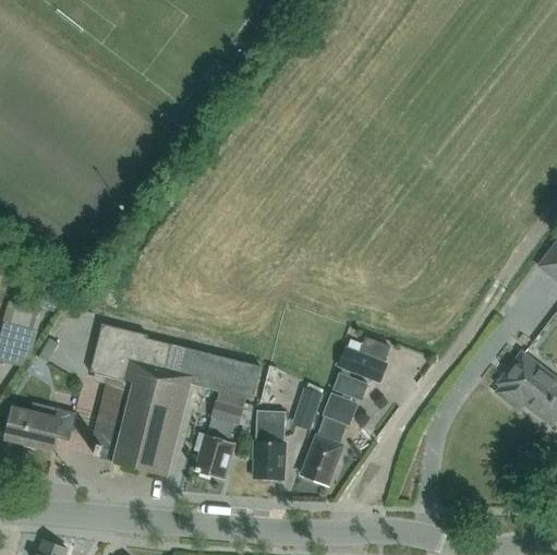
[(541,264),(556,276),(556,245),(556,244),(541,264)]
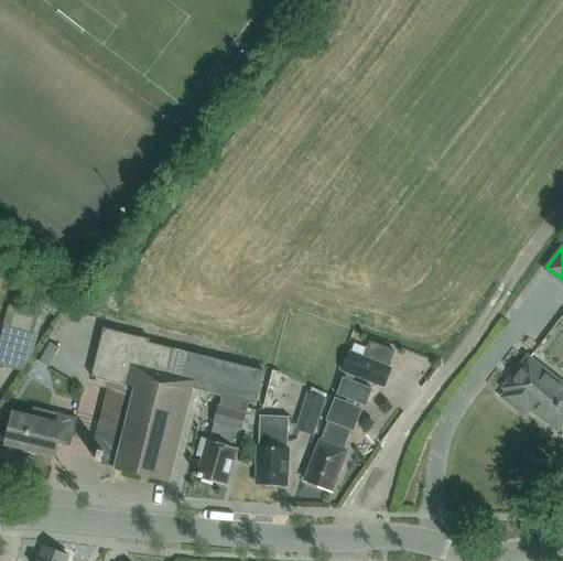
[(7,302),(2,323),(36,332),(42,311),(7,302)]
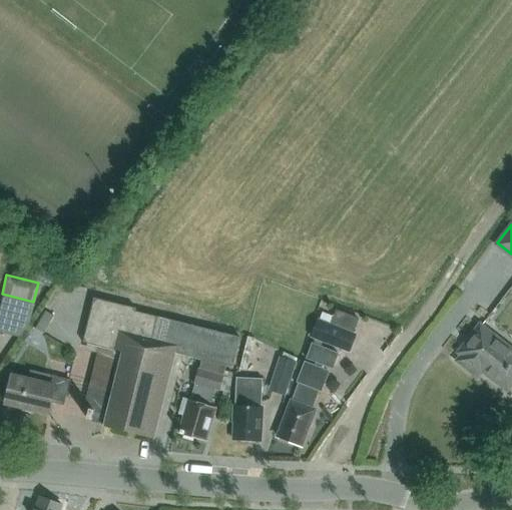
[(0,332),(5,334),(14,299),(2,297),(0,305),(0,332)]
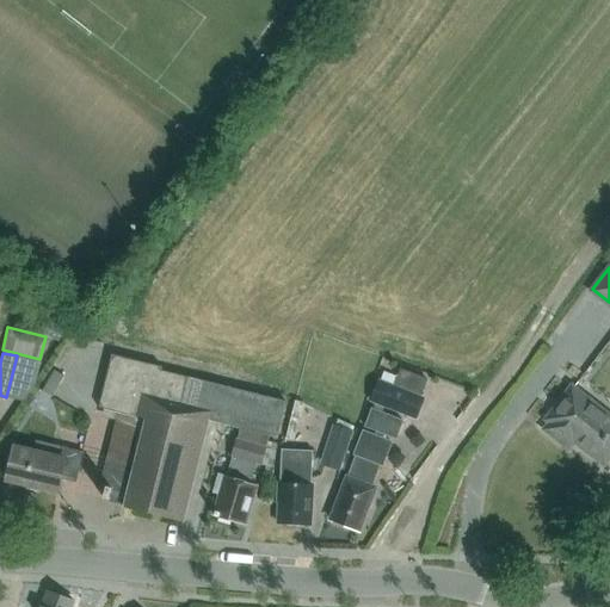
[(98,485),(125,493),(123,506),(182,520),(205,429),(203,429),(205,417),(239,425),(270,433),(275,434),(284,401),(159,370),(160,366),(112,353),(98,406),(118,412),(105,457),(98,485)]
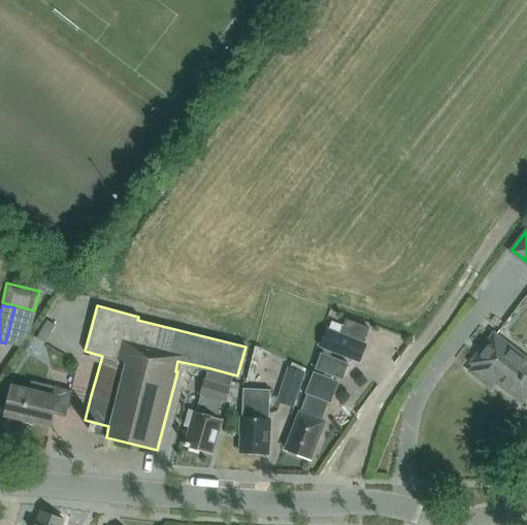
[(326,326),(319,343),(359,359),(366,342),(362,340),(368,326),(343,317),(338,331),(326,326)]
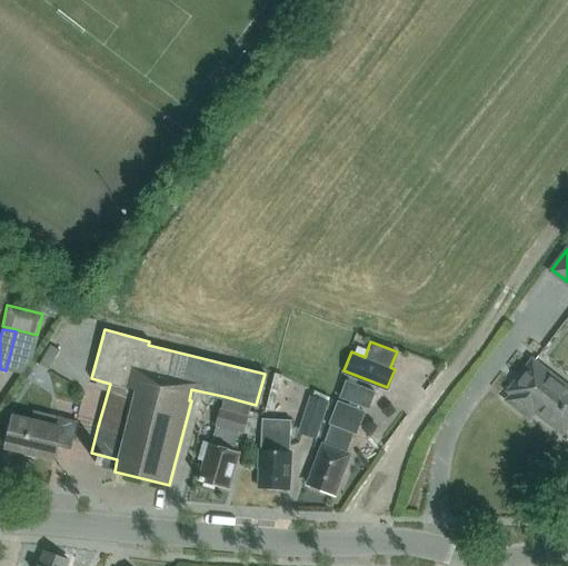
[(567,421),(567,387),(531,360),(510,389),(514,391),(508,398),(528,414),(534,407),(561,428),(567,421)]
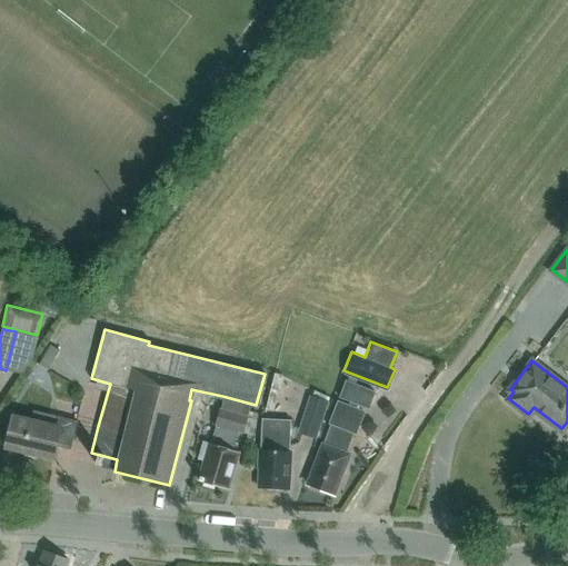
[(354,432),(362,409),(354,406),(355,401),(368,406),(375,389),(345,378),(339,395),(349,399),(348,404),(337,399),(329,421),(331,423),(324,444),(322,444),(308,483),(334,493),(342,467),(346,466),(348,458),(347,455),(348,454),(344,452),(351,430),(354,432)]
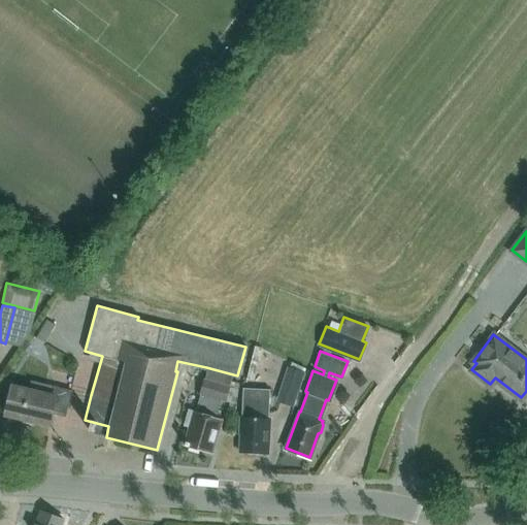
[(304,370),(286,364),(274,399),(293,405),(304,370)]
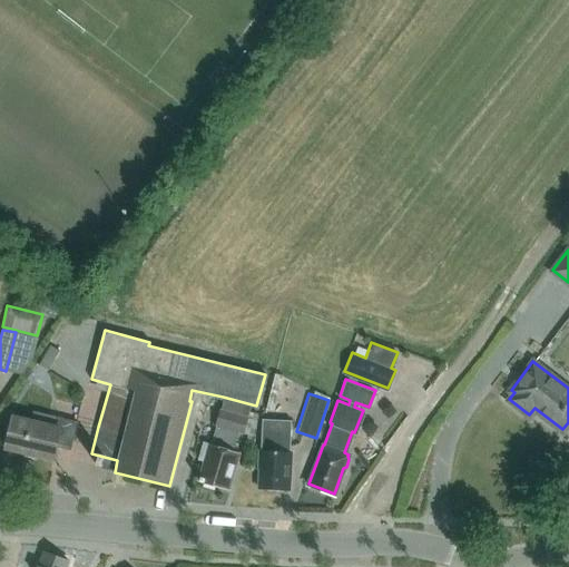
[(223,397),(219,409),(248,417),(252,404),(223,397)]
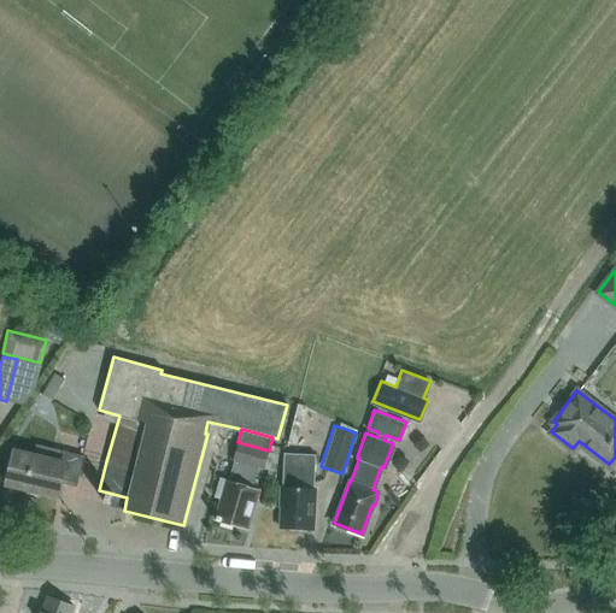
[(238,442),(233,458),(235,458),(229,479),(221,478),(216,495),(223,496),(217,519),(247,528),(258,487),(252,485),(258,465),(264,467),(269,451),(238,442)]
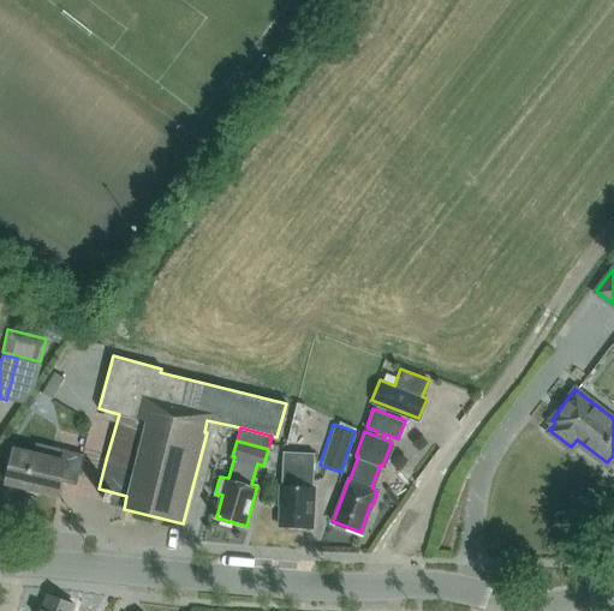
[(83,454),(36,443),(34,453),(15,448),(6,481),(57,495),(60,480),(76,484),(83,454)]
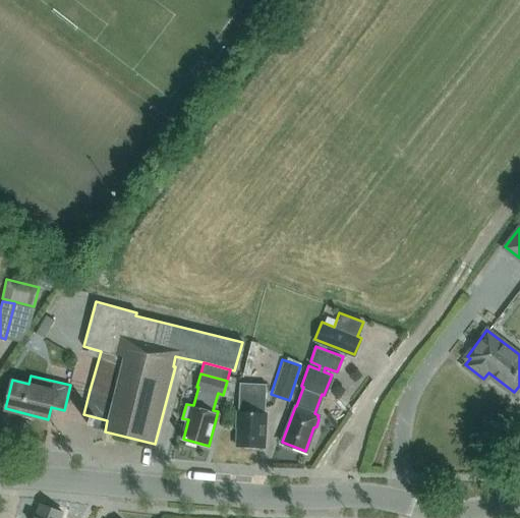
[(238,410),(237,410),(236,427),(238,427),(237,446),(240,446),(242,448),(249,448),(251,446),(264,447),(265,422),(268,420),(266,417),(266,412),(265,412),(267,384),(239,383),(238,410)]
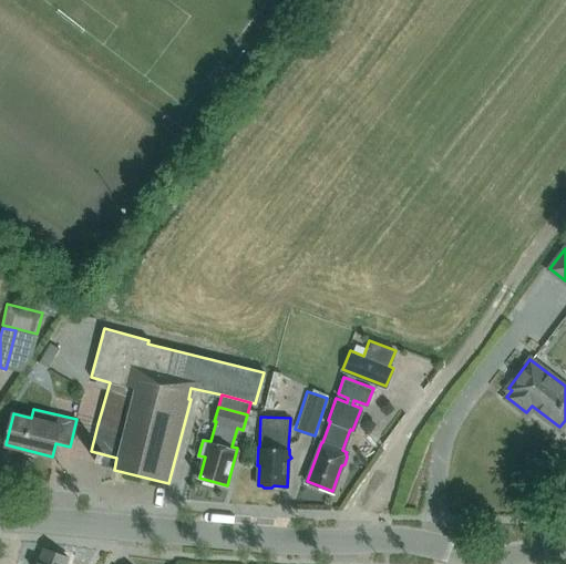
[(64,563),(68,556),(44,546),(38,563),(64,563)]
